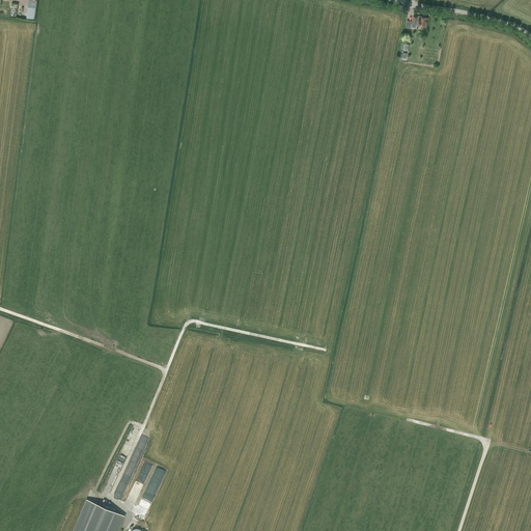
[(28,1),(25,21),(33,22),(34,11),(36,2),(28,1)]
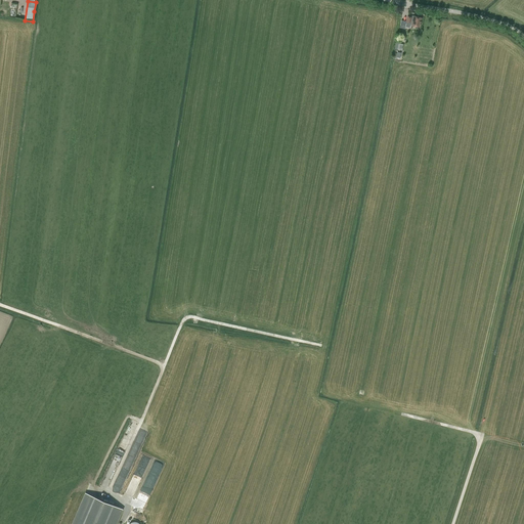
[(420,27),(422,18),(413,16),(413,18),(407,16),(406,23),(401,20),(400,28),(405,29),(405,28),(409,28),(410,25),(420,27)]
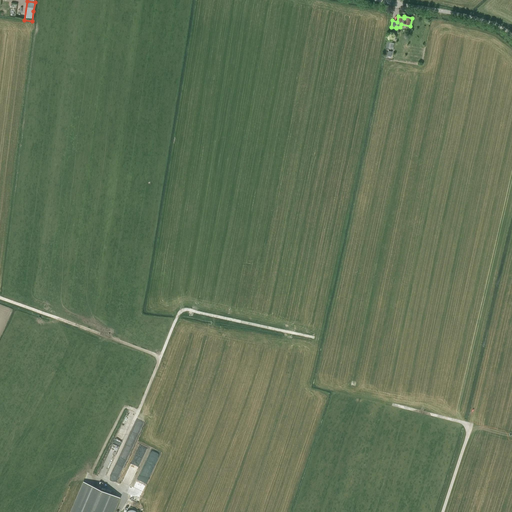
[(147,447),(142,446),(139,453),(137,452),(134,460),(138,461),(137,462),(141,464),(147,447)]
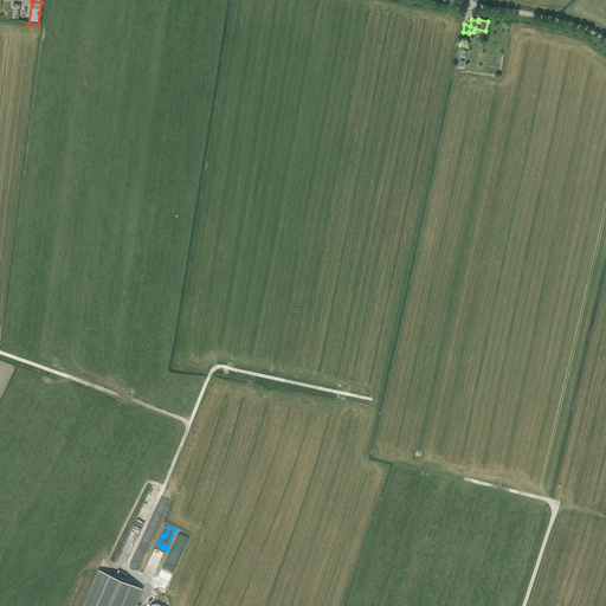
[(143,535),(135,560),(142,563),(152,537),(143,535)]
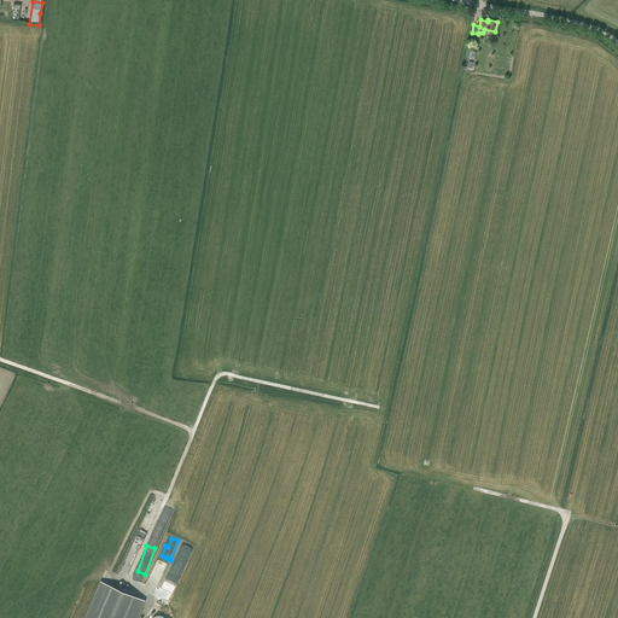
[(101,582),(86,617),(135,617),(144,600),(101,582)]
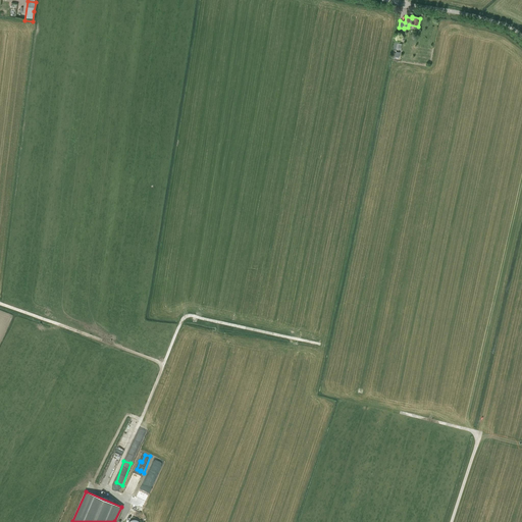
[(146,515),(149,508),(136,502),(133,509),(146,515)]
